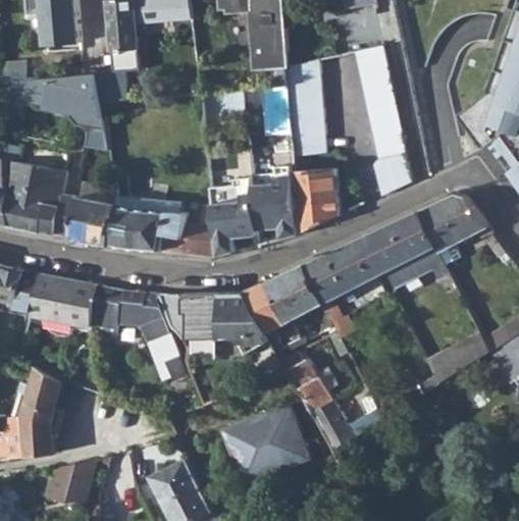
[(78,35),(74,0),(21,0),(23,14),(41,13),(43,45),(79,43),(78,35)]
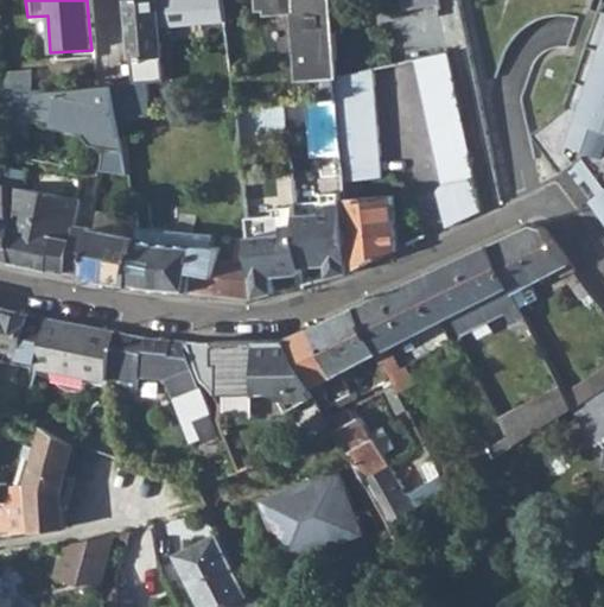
[(139,0),(122,1),(129,82),(160,80),(157,11),(176,10),(173,0),(139,0)]
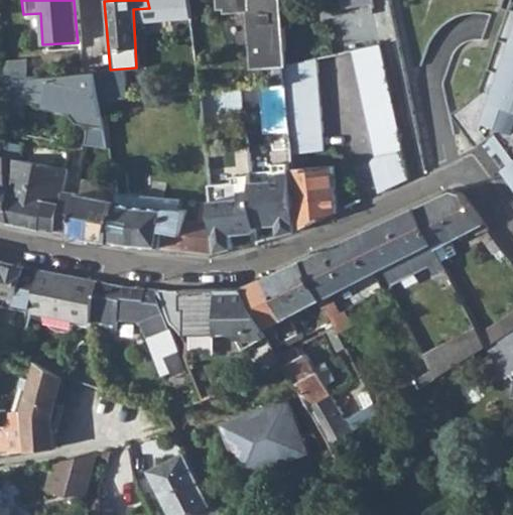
[(177,16),(188,15),(186,0),(179,0),(179,1),(176,1),(177,16)]
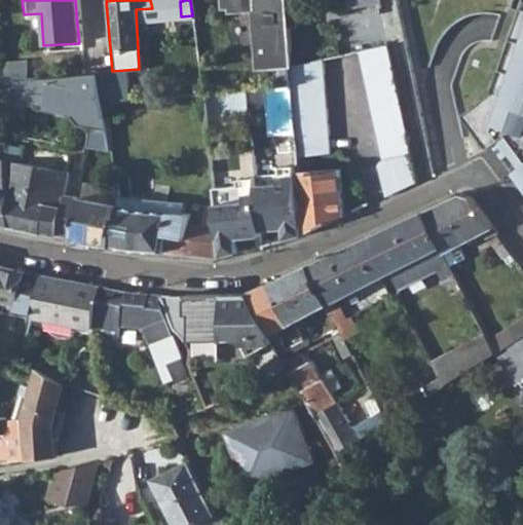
[(221,0),(222,6),(228,5),(228,9),(254,7),(259,66),(268,64),(269,70),(288,67),(282,24),(288,23),(284,0),(221,0)]
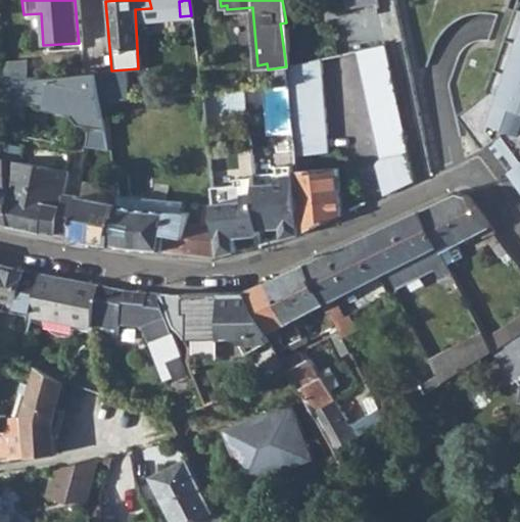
[(342,0),(344,10),(375,3),(374,0),(342,0)]
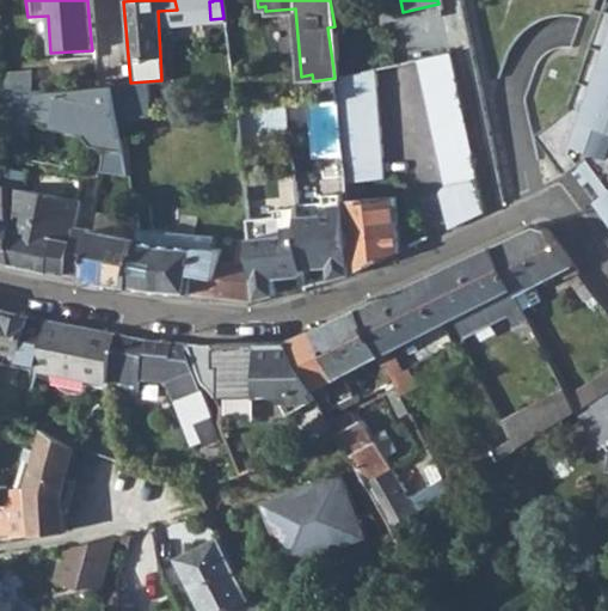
[(607,10),(575,107),(576,108),(539,134),(569,172),(576,167),(587,183),(595,178),(606,195),(607,193),(607,10)]
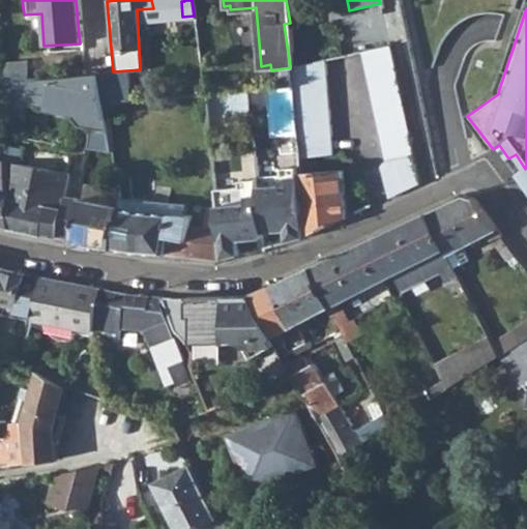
[(380,167),(386,199),(417,184),(388,45),(360,53),(384,164),(380,167)]
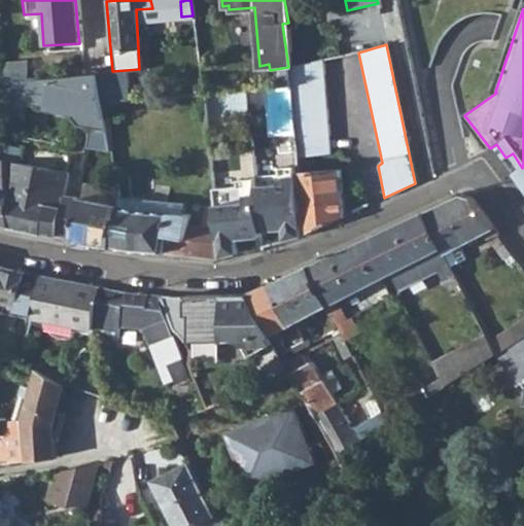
[(290,113),(295,158),(327,154),(320,62),(288,69),(290,113)]
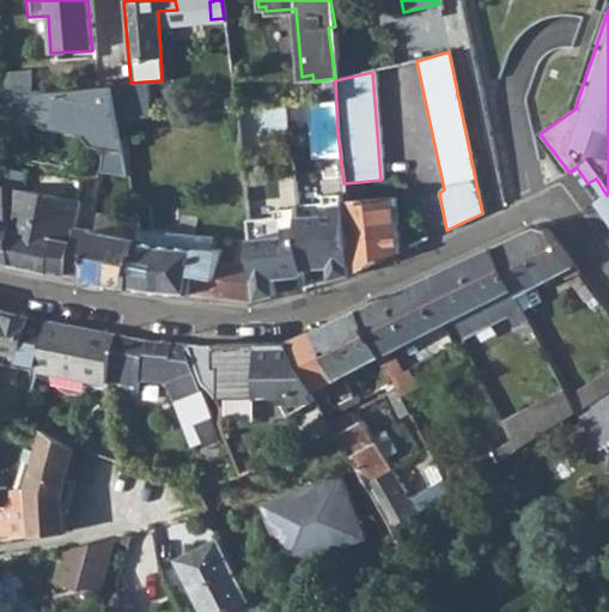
[(127,83),(129,98),(171,96),(171,79),(162,80),(131,83),(127,83)]
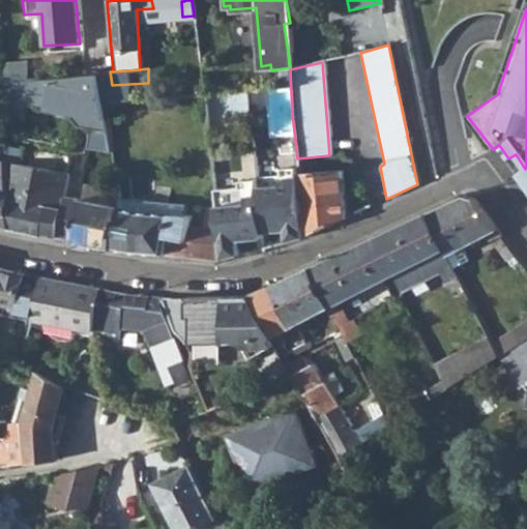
[(34,80),(10,81),(12,93),(29,92),(29,89),(42,88),(40,79),(34,80)]
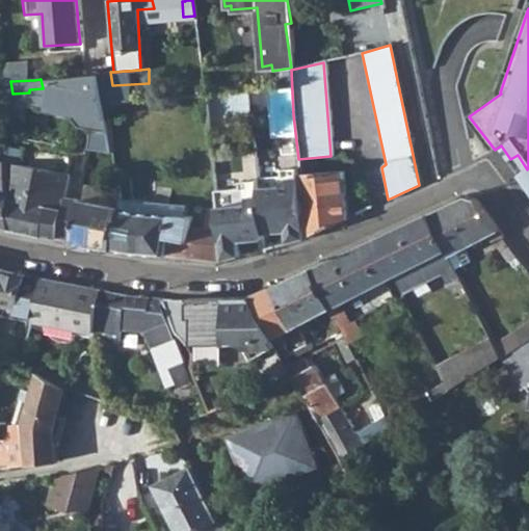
[(247,91),(249,115),(266,113),(264,90),(247,91)]
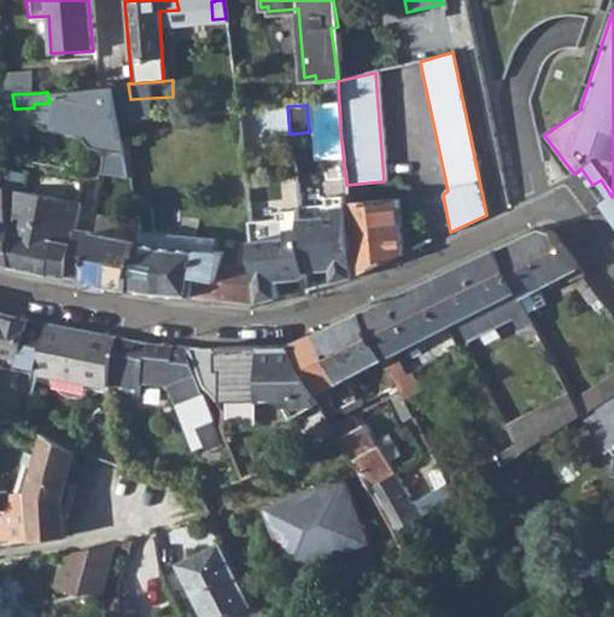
[(346,196),(355,277),(402,255),(396,201),(360,204),(358,186),(346,187),(346,196)]
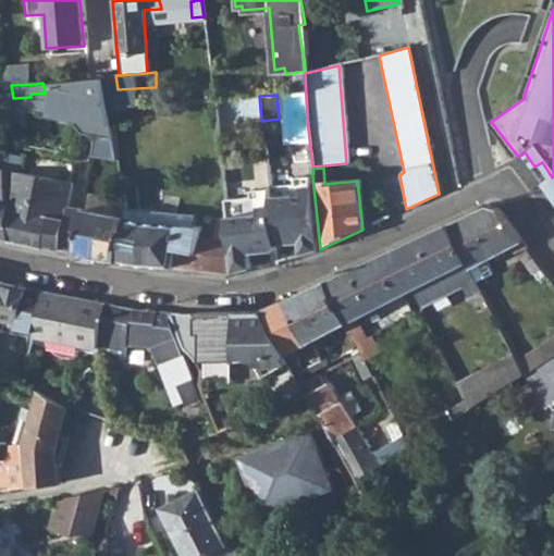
[(3,170),(7,239),(42,247),(54,249),(62,208),(66,183),(3,170)]
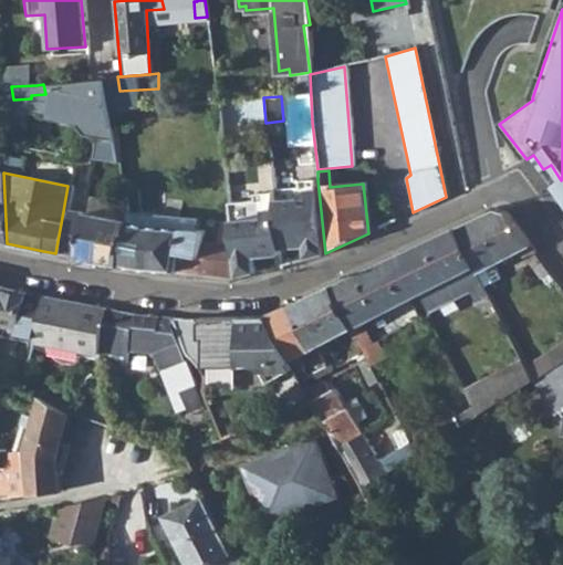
[(325,253),(318,179),(298,180),(298,189),(272,191),(273,194),(279,250),(302,249),(303,261),(325,253)]
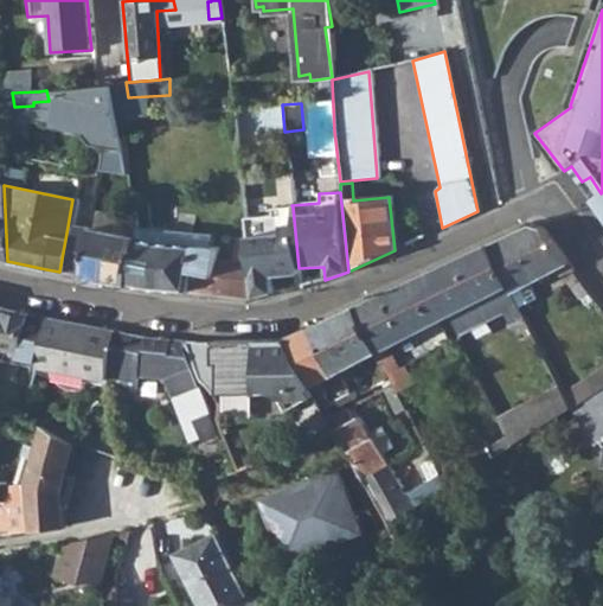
[(299,268),(293,208),(273,209),(273,218),(245,219),(249,263),(254,300),(258,300),(275,295),(274,275),(299,273),(299,268)]
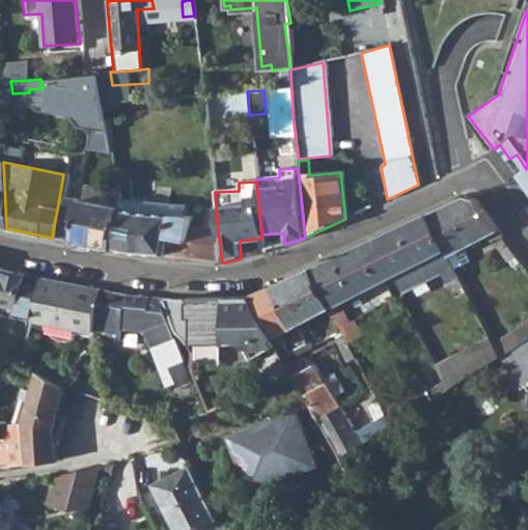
[(85,187),(82,203),(118,210),(117,192),(100,190),(85,187)]
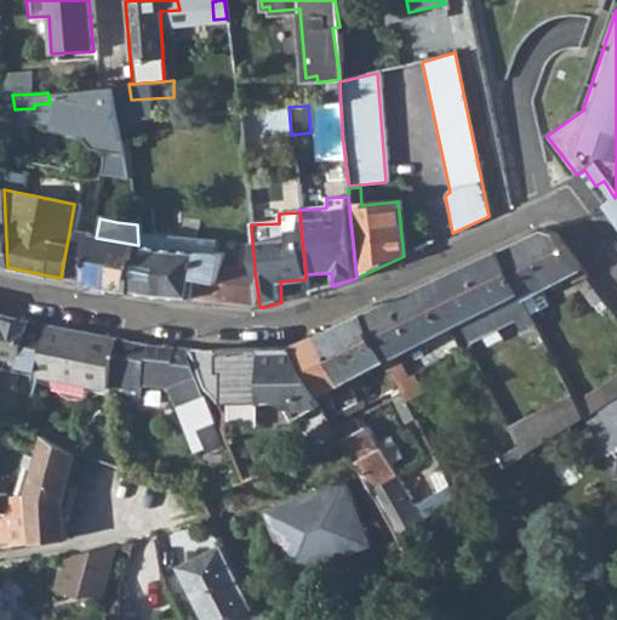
[(541,317),(537,311),(530,296),(537,293),(566,278),(571,285),(586,278),(554,234),(541,231),(496,252),(529,316),(531,322),(541,317)]
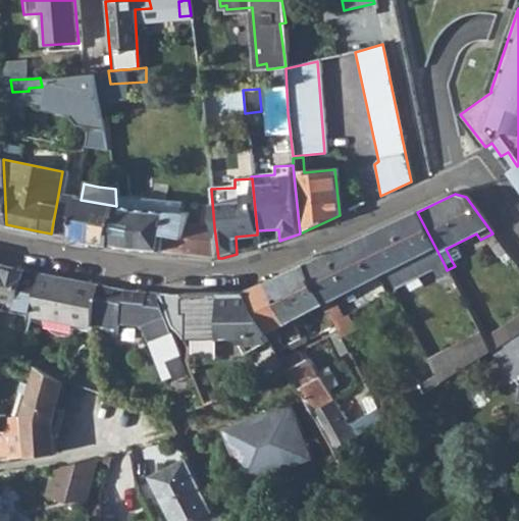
[(65,236),(70,210),(72,198),(58,195),(51,233),(64,236),(65,236)]
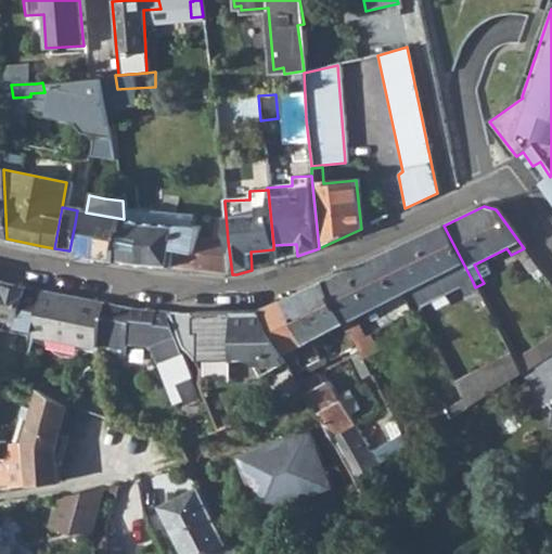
[(116,260),(124,219),(86,213),(77,210),(75,223),(79,224),(75,253),(116,260)]
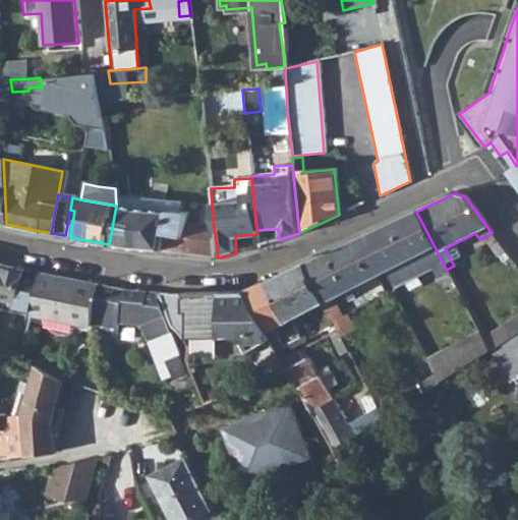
[(131,248),(167,252),(166,236),(185,237),(187,254),(218,257),(214,226),(185,223),(186,214),(142,210),(116,206),(109,244),(131,248)]
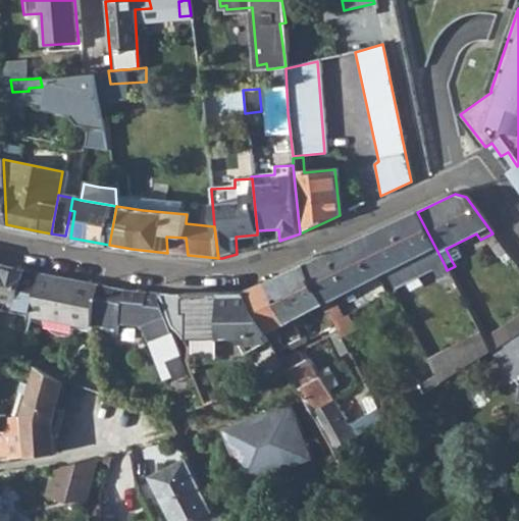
[(366,236),(384,273),(424,252),(434,270),(445,265),(417,212),(366,236)]
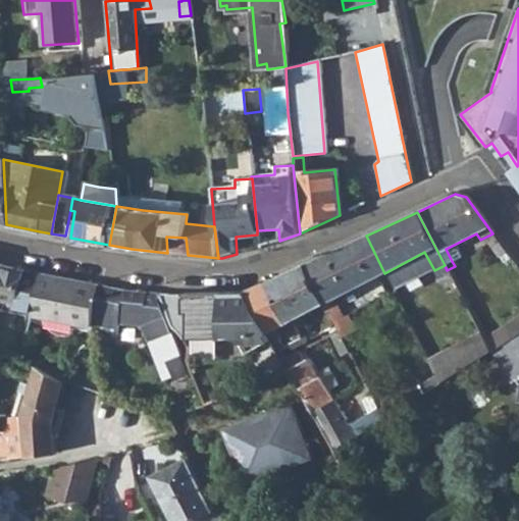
[(354,242),(374,278),(381,275),(384,273),(366,236),(354,242)]
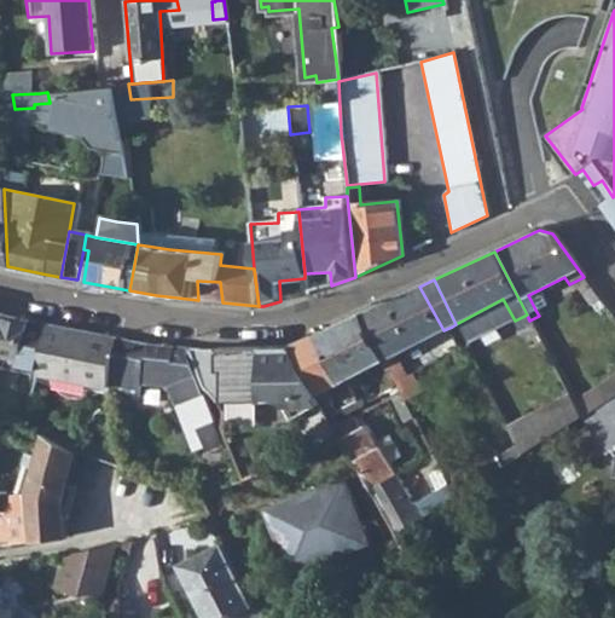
[(198,300),(222,302),(220,282),(197,281),(198,300)]
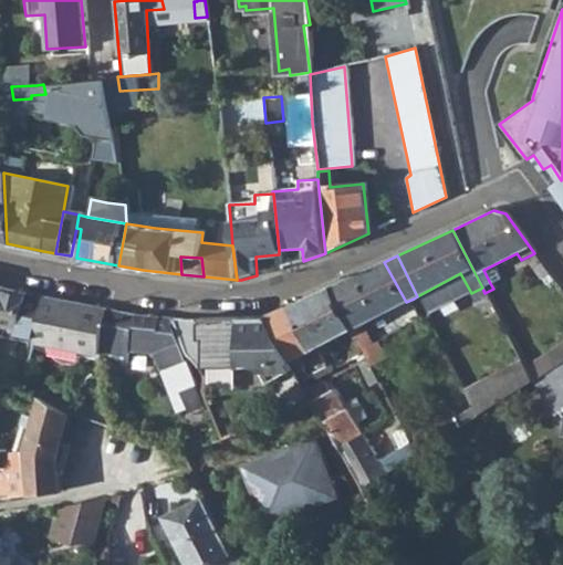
[(530,264),(540,279),(549,272),(539,259),(530,264)]
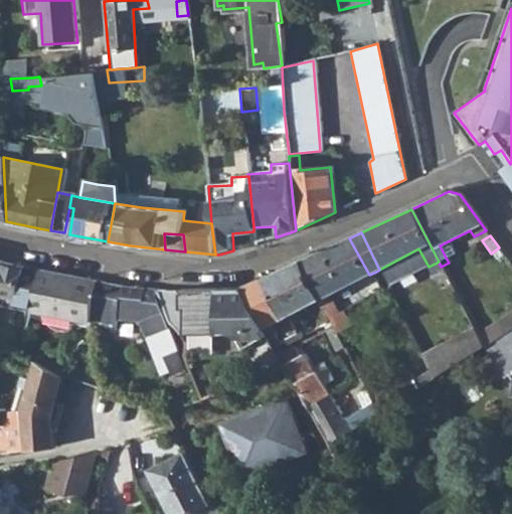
[(320,301),(329,320),(338,315),(328,296),(369,275),(349,238),(300,262),(320,301)]
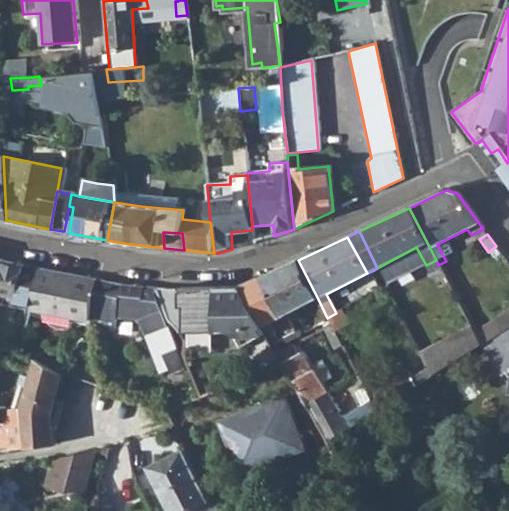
[(450,253),(443,241),(437,244),(443,256),(450,253)]
